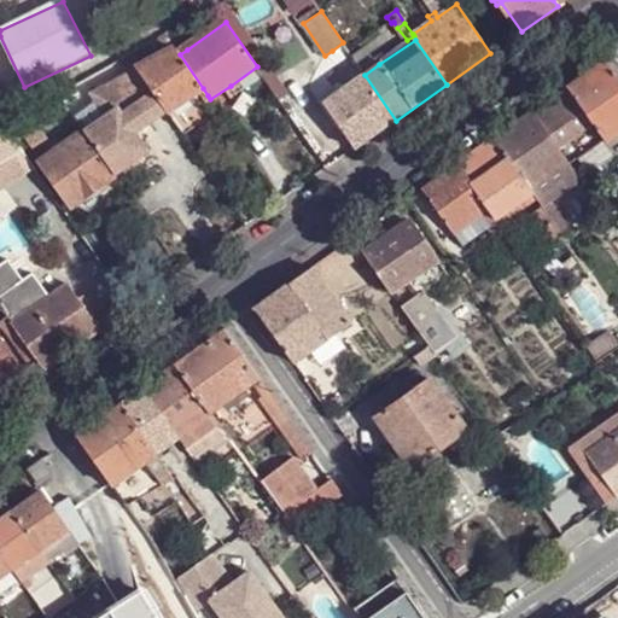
[(367,47),(354,57),(355,60),(365,75),(379,64),(367,47)]
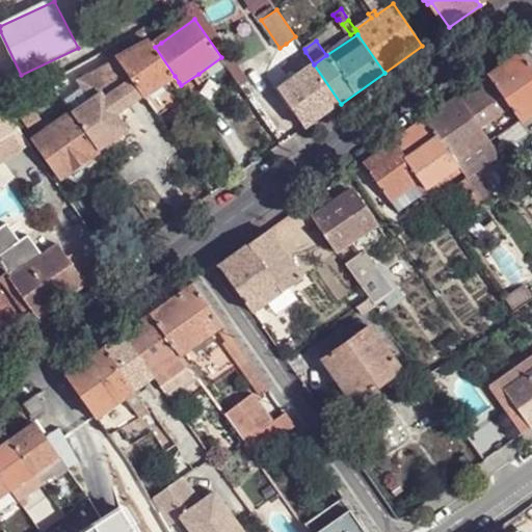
[(145,97),(175,76),(155,47),(152,42),(121,59),(132,77),(145,97)]
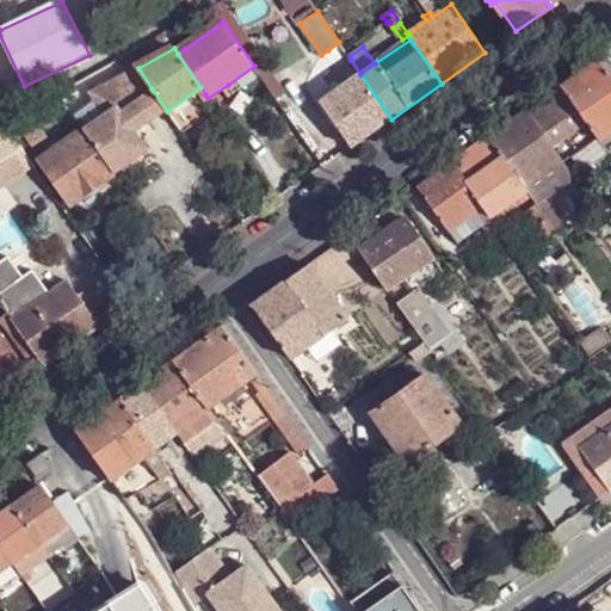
[(610,76),(598,59),(526,111),(542,134),(575,110),(597,141),(610,130),(610,76)]
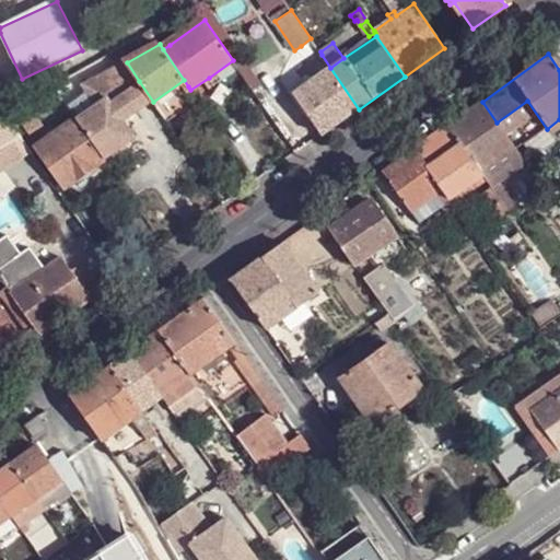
[(359,109),(330,68),(322,55),(312,61),(319,76),(293,93),(322,135),(359,109)]
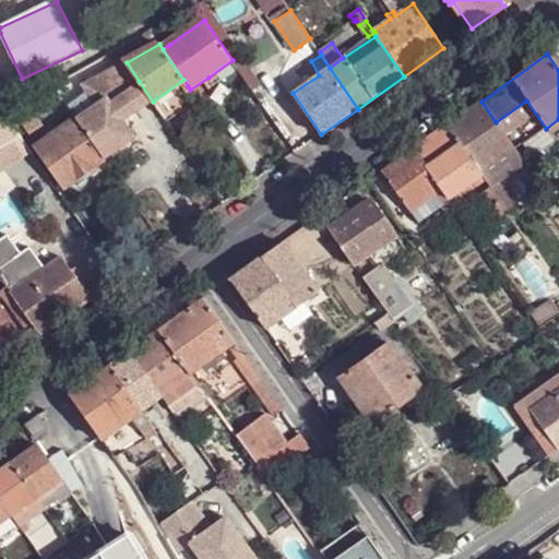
[(239,69),(233,60),(209,78),(215,85),(239,69)]
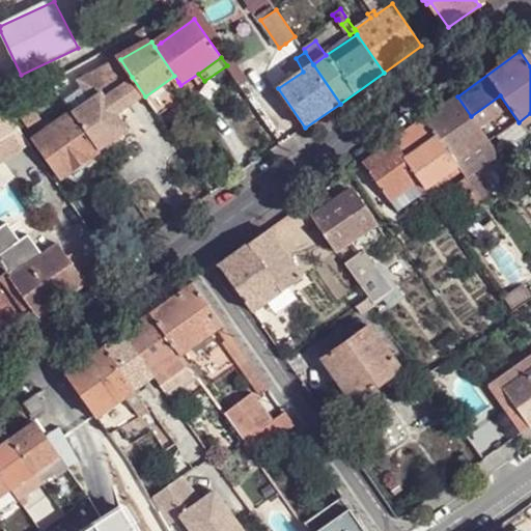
[(145,96),(149,103),(178,82),(174,76),(145,96)]
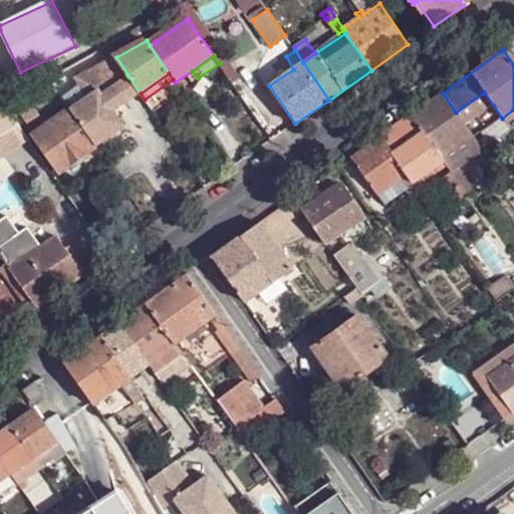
[(68,109),(94,146),(126,123),(116,108),(141,93),(127,74),(102,90),(101,88),(68,109)]
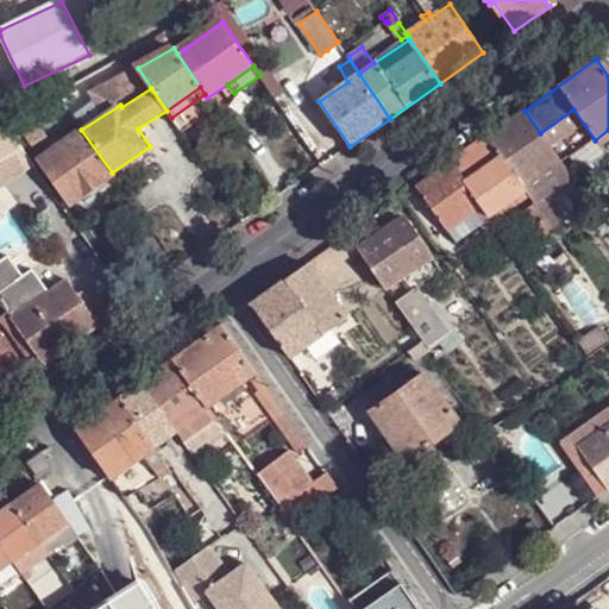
[(89,92),(69,105),(80,121),(100,110),(89,92)]
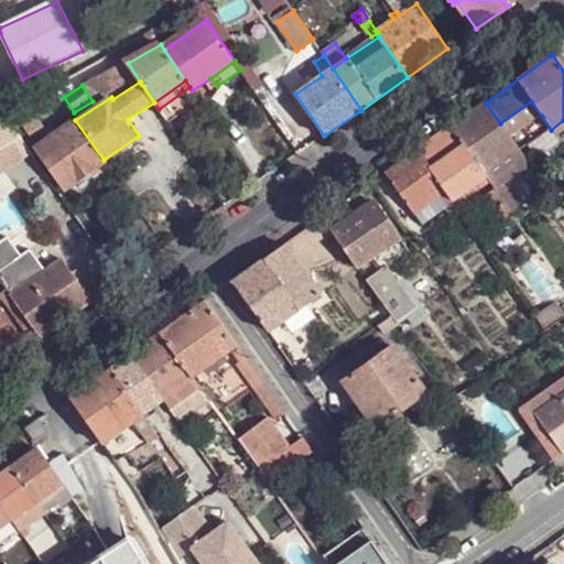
[(486,102),(452,127),(479,166),(483,171),(517,148),(500,123),(486,102)]
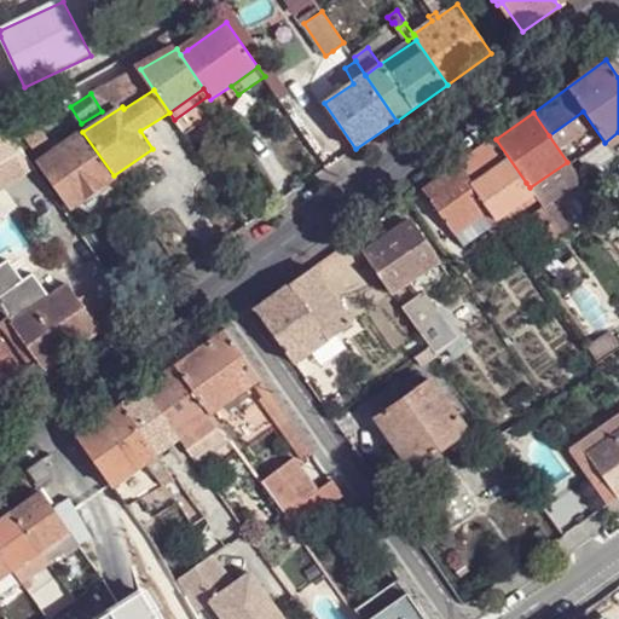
[(15,139),(23,151),(29,148),(30,149),(48,138),(40,125),(27,133),(21,136),(15,139)]
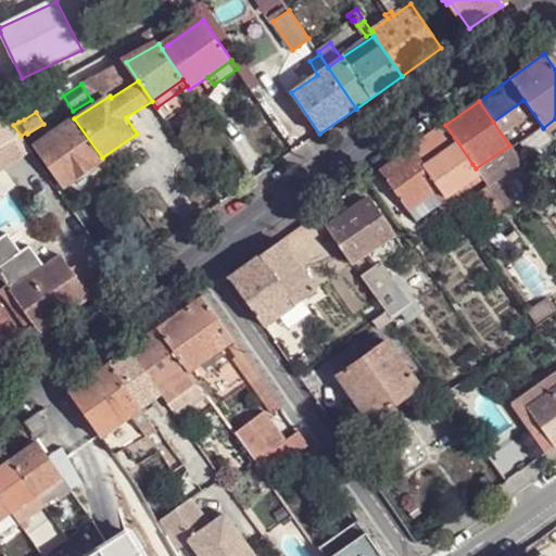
[(0,150),(15,140),(21,136),(13,125),(8,114),(0,117),(0,150)]
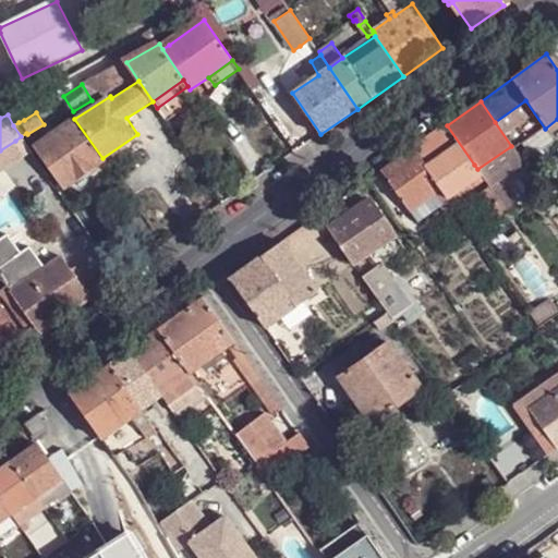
[(102,158),(74,119),(37,146),(65,185),(102,158)]
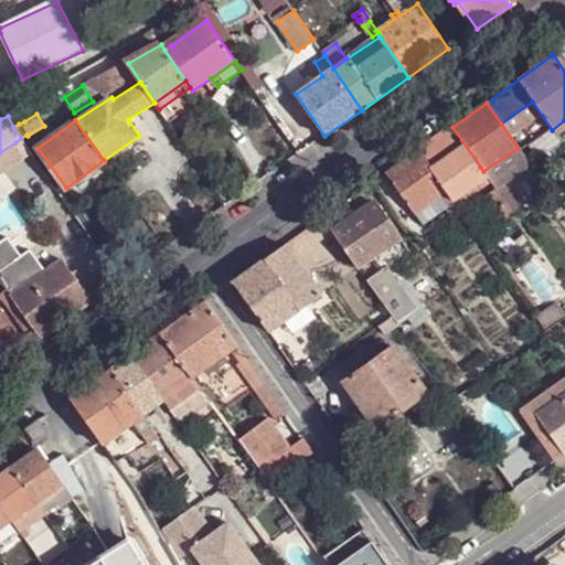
[(452,127),(419,150),(447,190),(480,167),(452,127)]
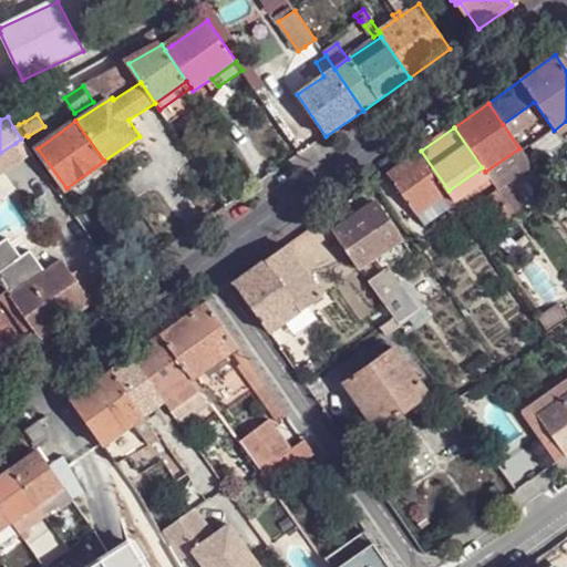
[(16,143),(0,153),(0,178),(27,162),(16,143)]
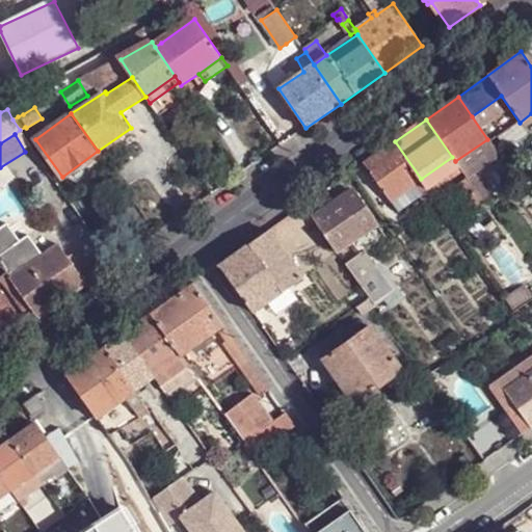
[(363,164),(390,202),(421,179),(395,141),(363,164)]
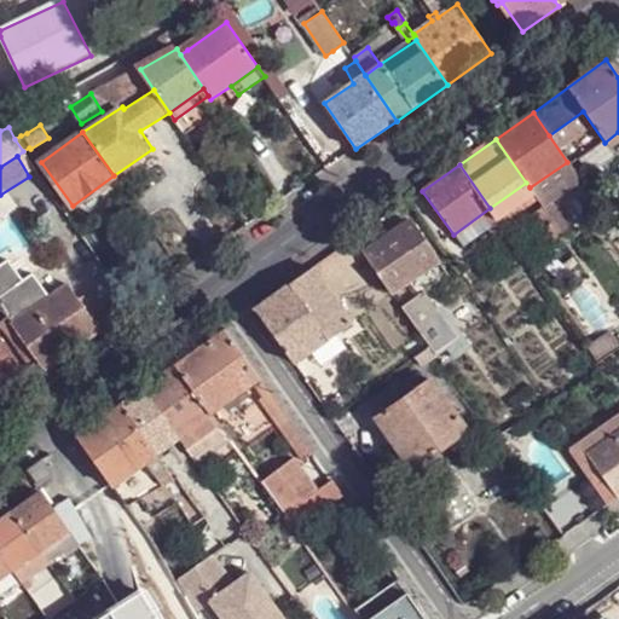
[(574,231),(553,198),(543,206),(554,223),(563,237),(574,231)]
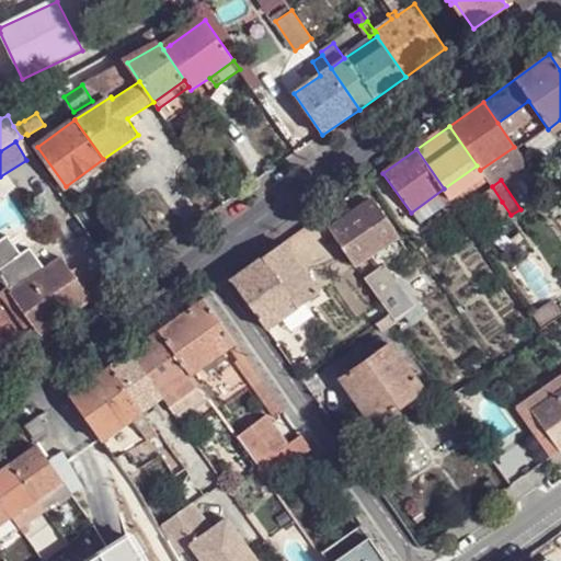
[(411,213),(420,224),(444,207),(451,201),(444,189),(411,213)]
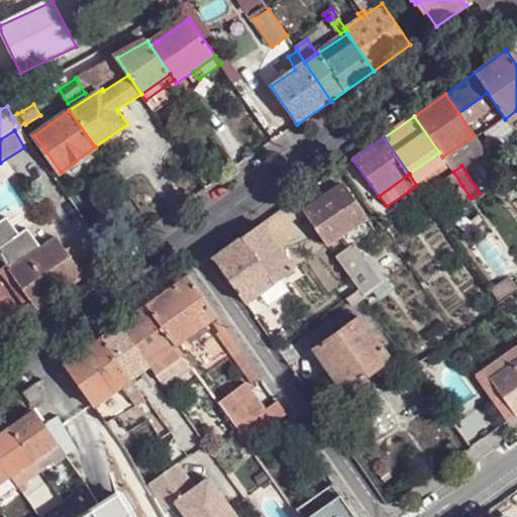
[(304,210),(327,243),(340,234),(353,226),(366,217),(343,184),(304,210)]
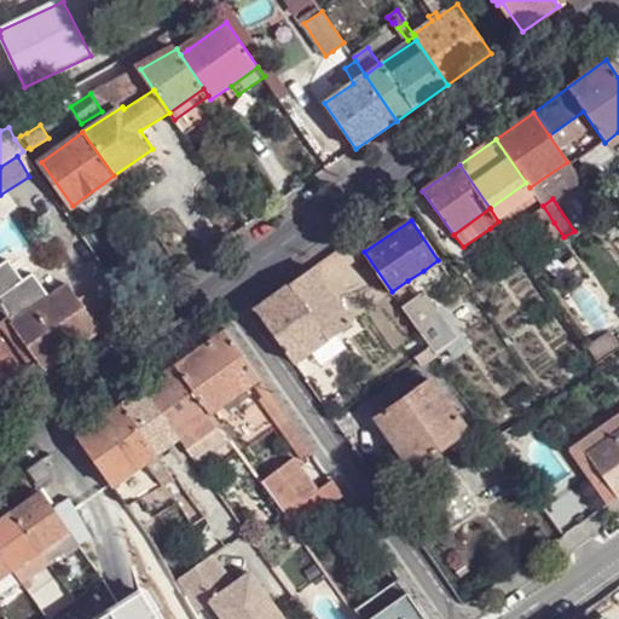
[(522,255),(498,221),(490,229),(513,261),(522,255)]
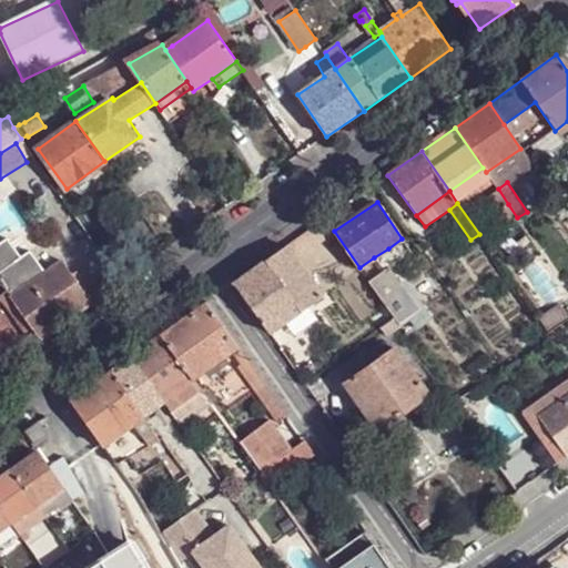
[(517,217),(508,204),(499,212),(508,223),(517,217)]
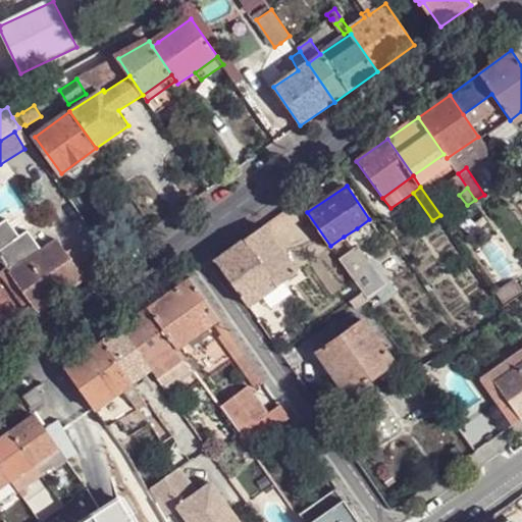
[(299,201),(275,217),(280,226),(305,209),(299,201)]
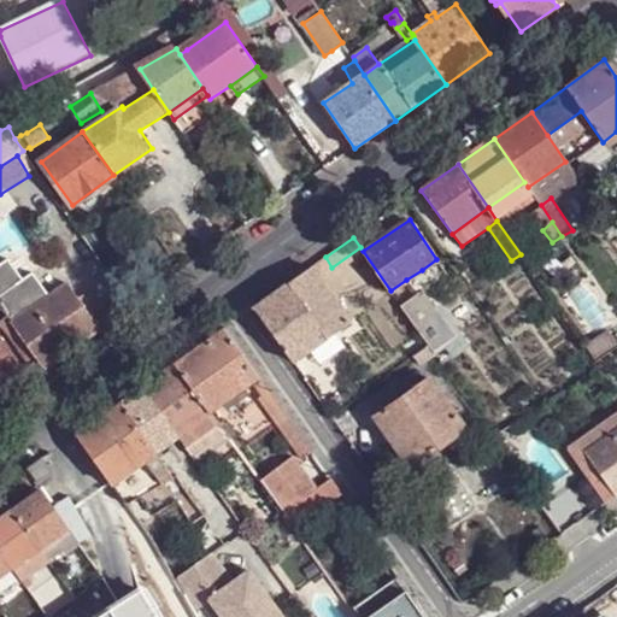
[(333,299),(347,288),(331,268),(325,257),(311,268),(333,299)]
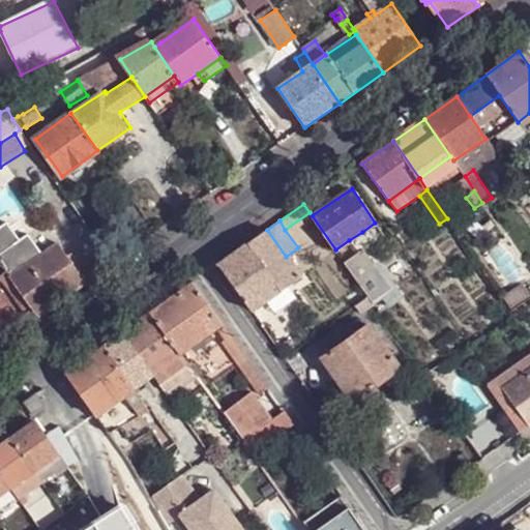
[(375,223),(362,232),(366,238),(354,246),(358,253),(364,248),(384,235),(375,223)]
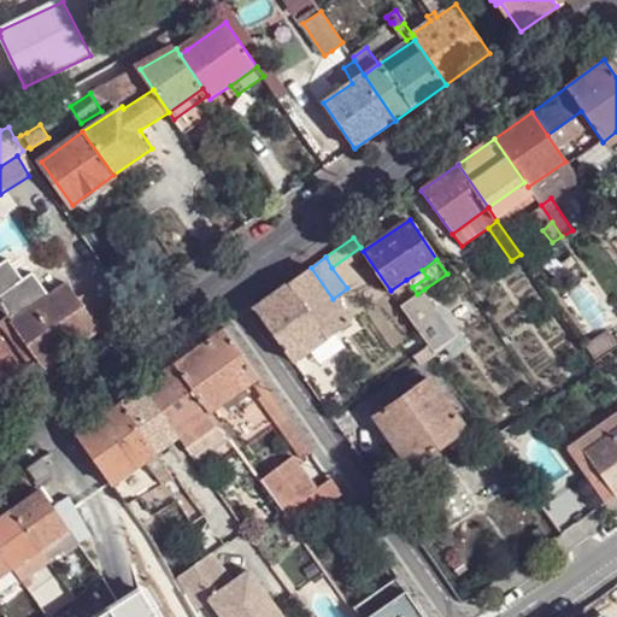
[(0,305),(7,317),(24,340),(45,366),(99,328),(68,285),(51,297),(34,272),(13,286),(0,265),(0,305)]
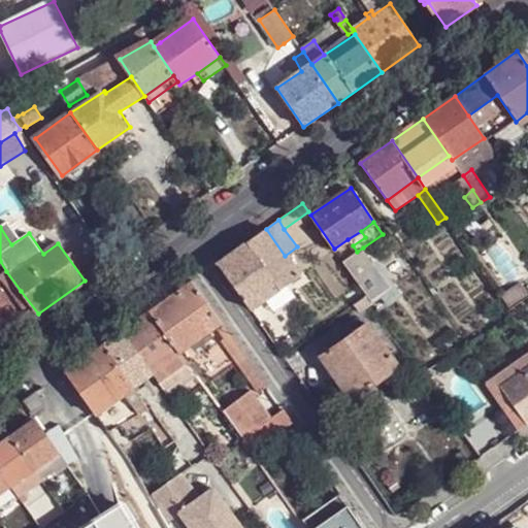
[(250,310),(299,276),(285,256),(266,229),(218,264),(250,310)]
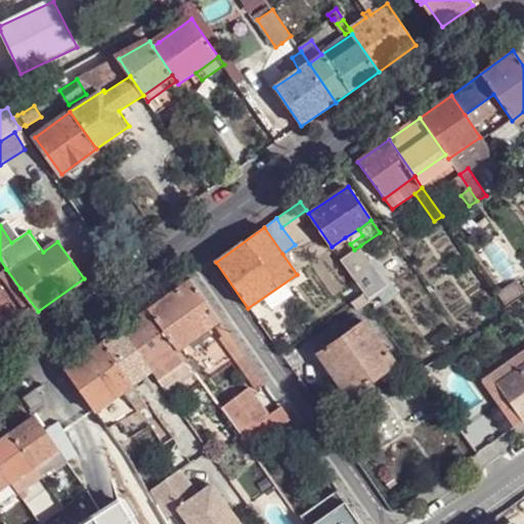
[(345,237),(332,247),(341,259),(364,293),(369,300),(388,286),(360,246),(354,250),(350,244),(345,237)]
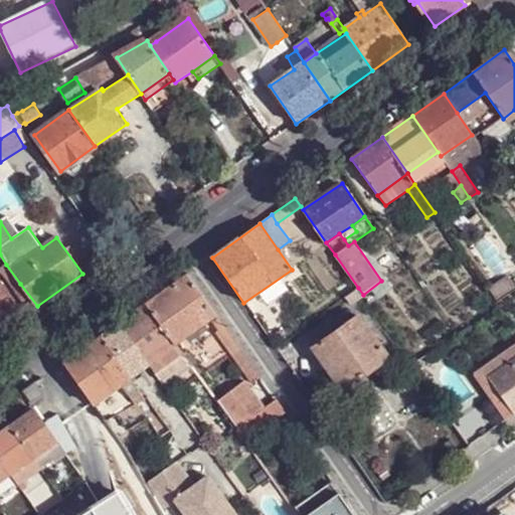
[(0,270),(14,289),(20,284),(6,265),(0,269),(0,270)]
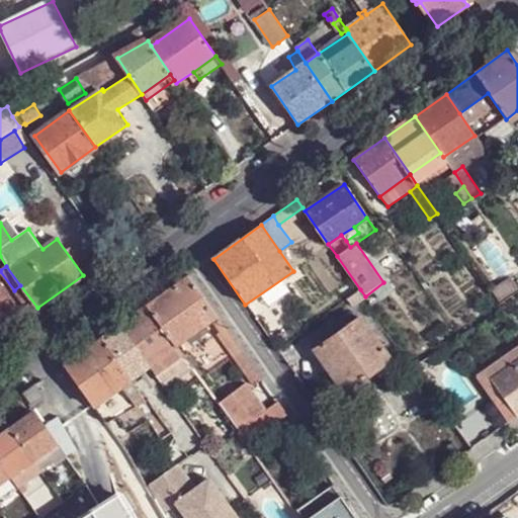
[(189,277),(147,307),(177,347),(219,319),(189,277)]
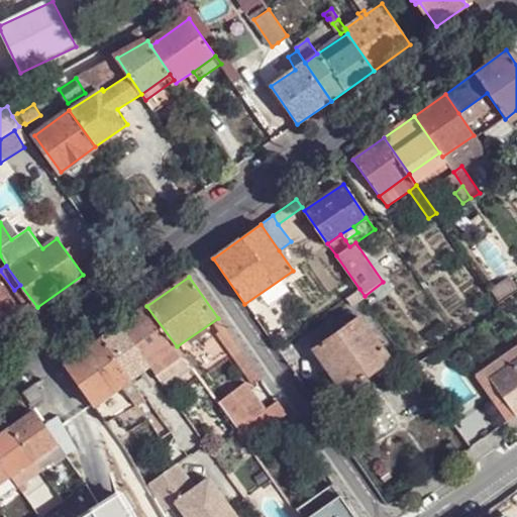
[(383,282),(365,296),(366,298),(371,305),(389,292),(383,282)]
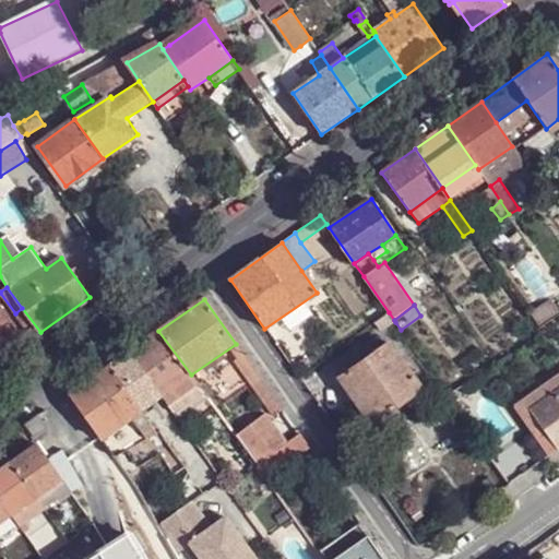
[(0,306),(0,360),(25,343),(0,306)]
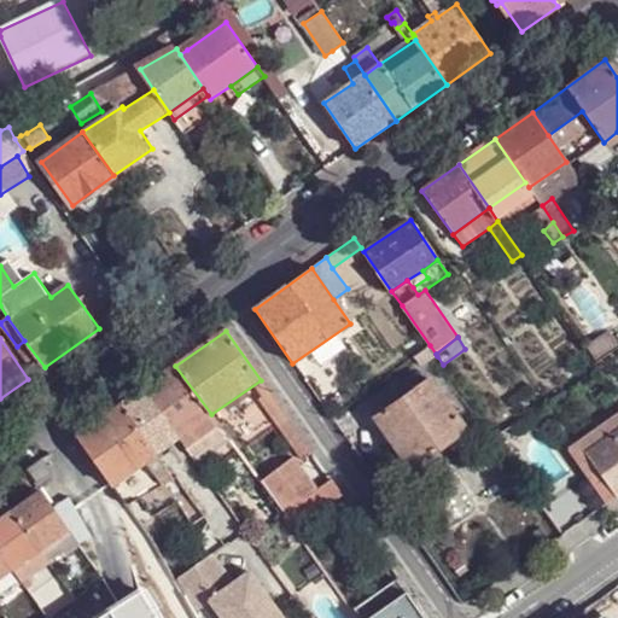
[(35,374),(45,367),(24,340),(17,347),(35,374)]
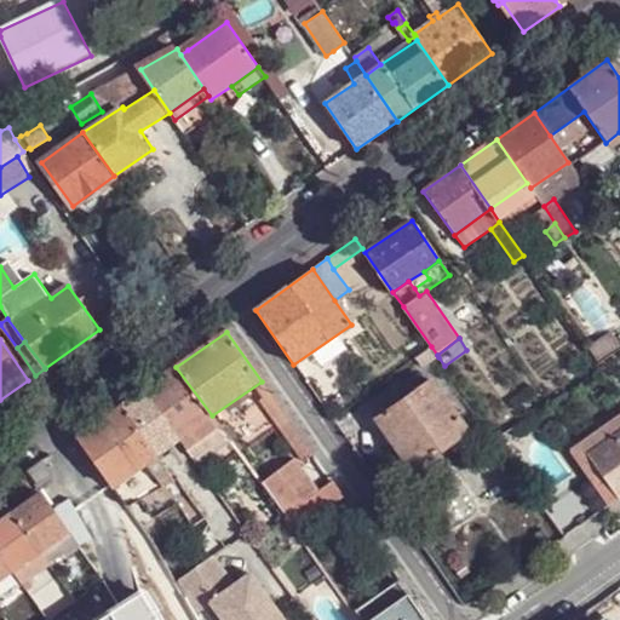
[(431,346),(415,356),(424,368),(438,357),(437,355),(431,346)]
